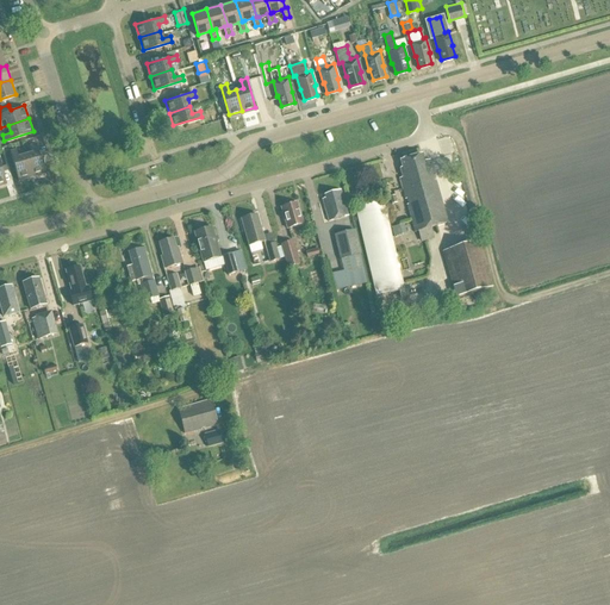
[(32,151),(25,154),(31,174),(44,170),(39,155),(38,149),(36,142),(30,143),(32,151)]
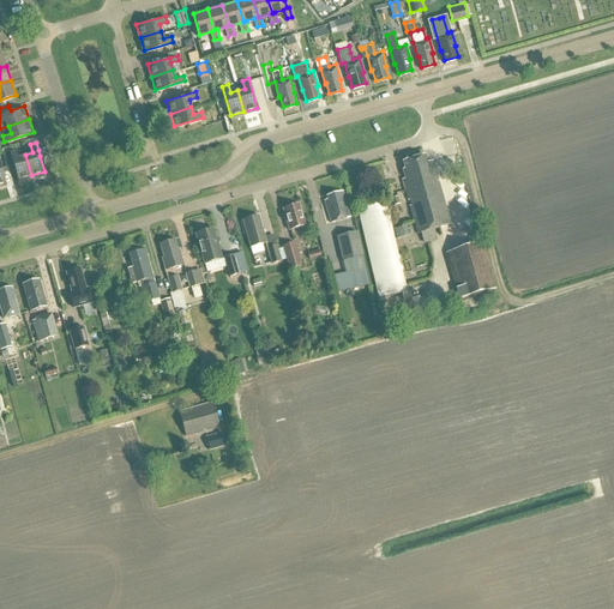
[(31,175),(25,155),(18,156),(16,148),(10,150),(18,180),(31,175)]
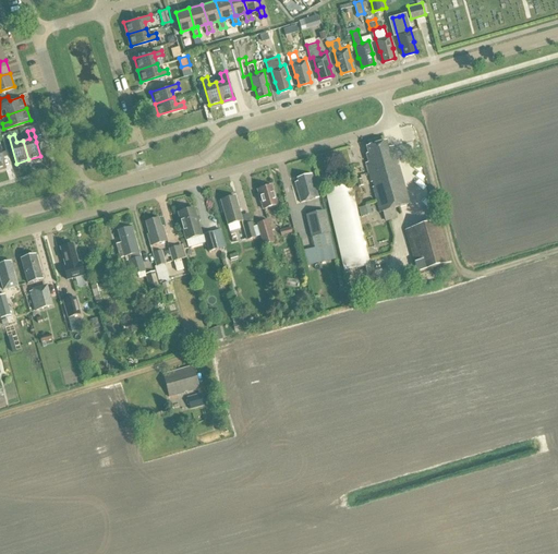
[(378,211),(383,209),(385,217),(397,214),(395,205),(410,201),(393,144),(387,145),(386,139),(366,144),(368,151),(365,152),(368,160),(365,160),(368,171),(378,211)]
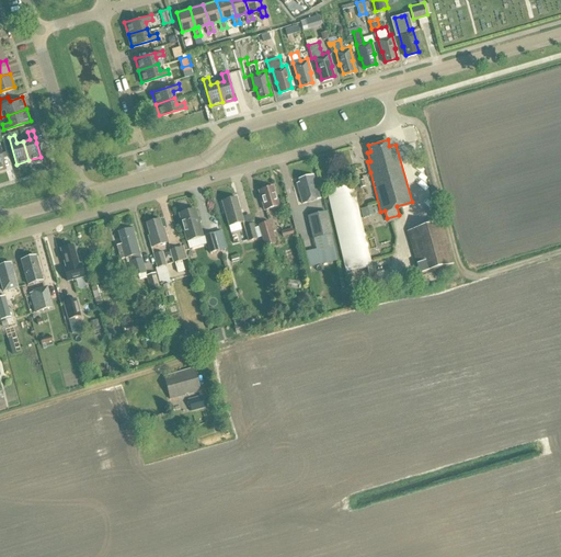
[(320,196),(313,172),(298,177),(299,180),(296,181),(302,202),(320,196)]
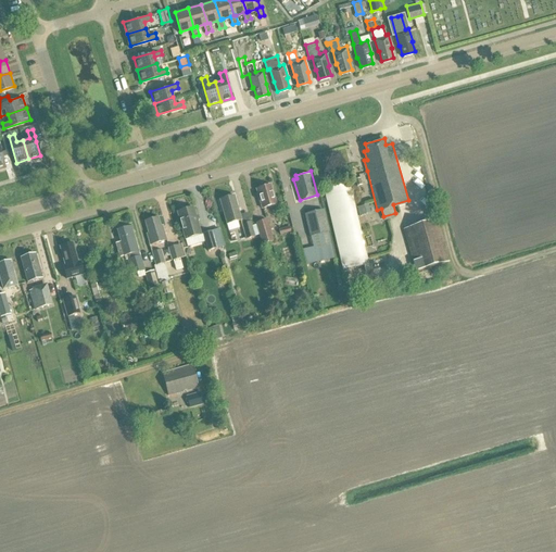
[(344,273),(369,266),(349,179),(324,186),(344,273)]
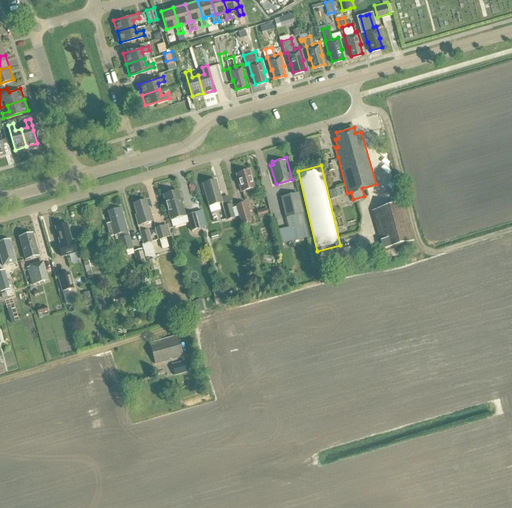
[(254,185),(249,168),(236,172),(241,189),(254,185)]
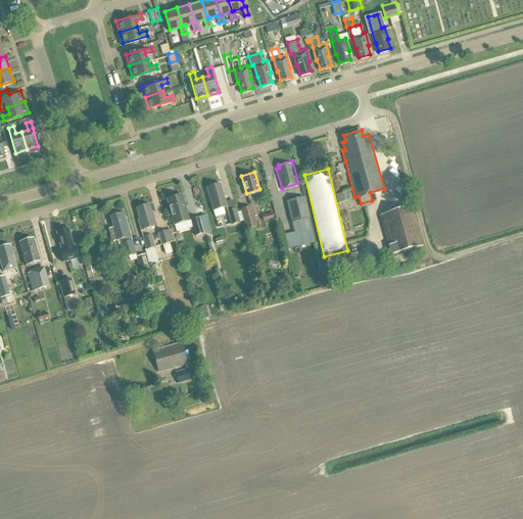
[(214,208),(227,204),(220,182),(206,185),(214,208)]
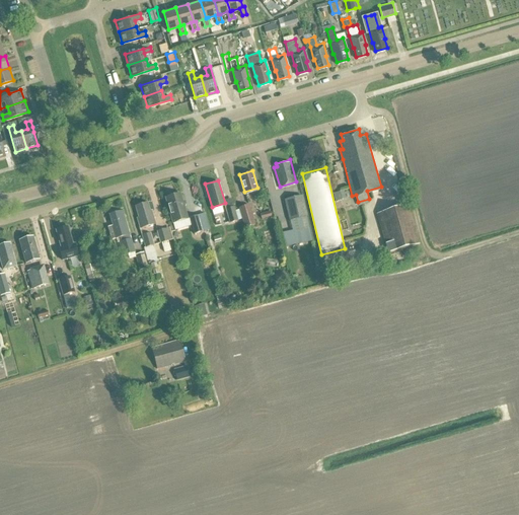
[(340,190),(332,192),(335,199),(342,197),(340,190)]
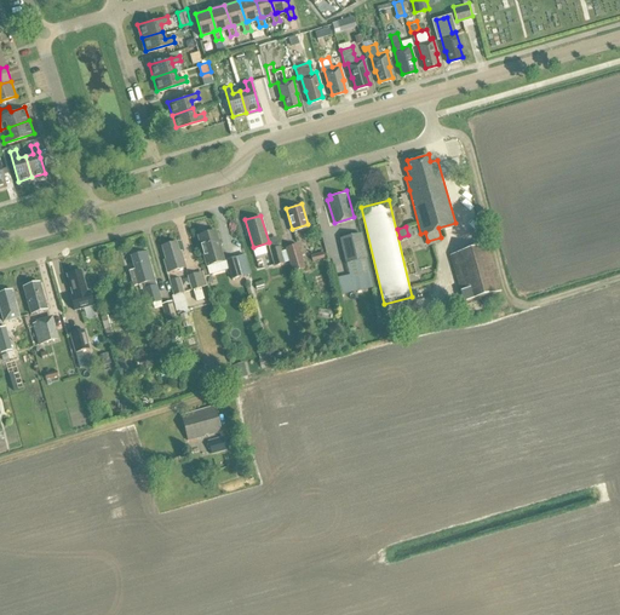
[(224,259),(216,229),(197,234),(206,264),(224,259)]
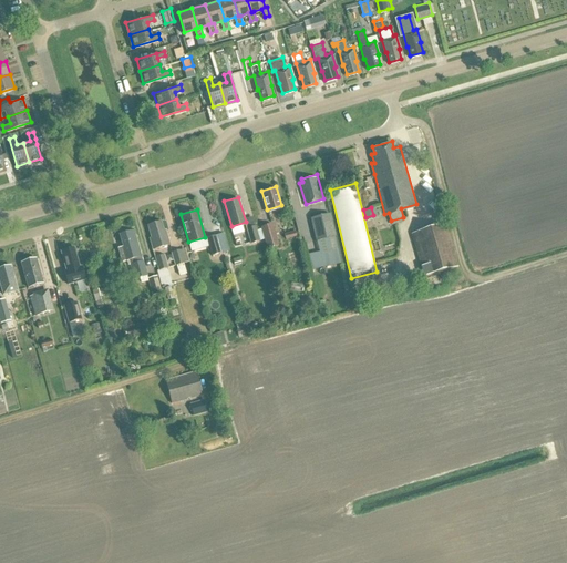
[(321,219),(312,222),(316,238),(336,234),(333,224),(330,211),(320,213),(321,219)]
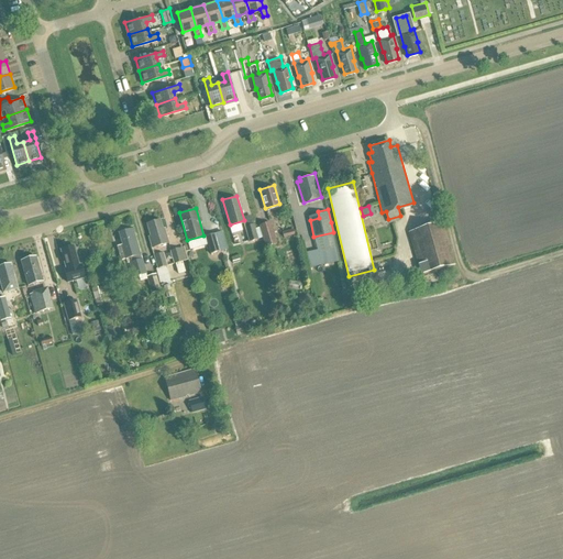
[(152,245),(168,240),(165,229),(164,230),(159,218),(146,221),(151,233),(148,234),(152,245)]
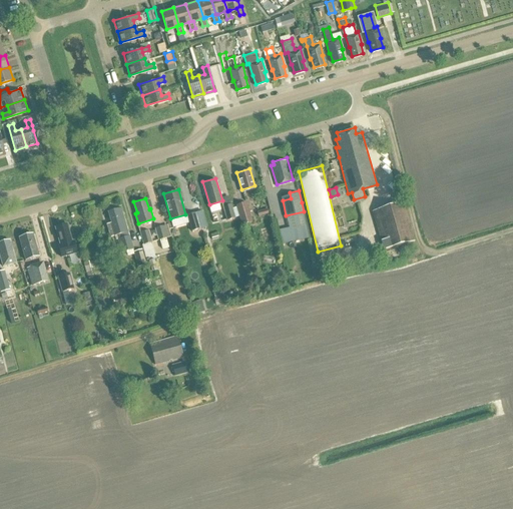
[(384,247),(414,238),(403,199),(373,208),(384,247)]
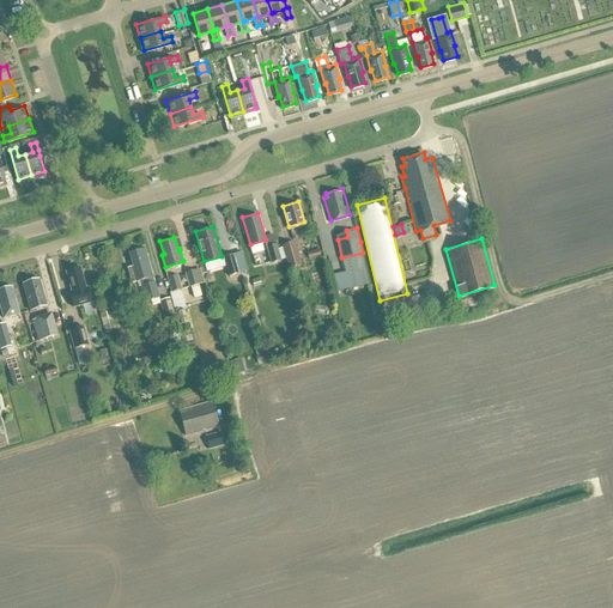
[(295,239),(281,243),(289,267),(302,263),(295,239)]
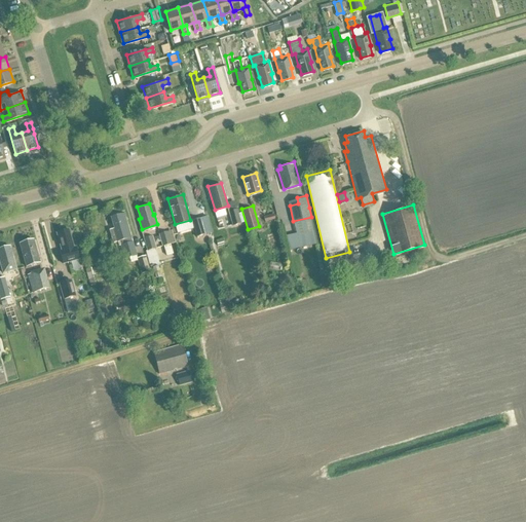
[(229,210),(232,224),(240,221),(237,208),(229,210)]
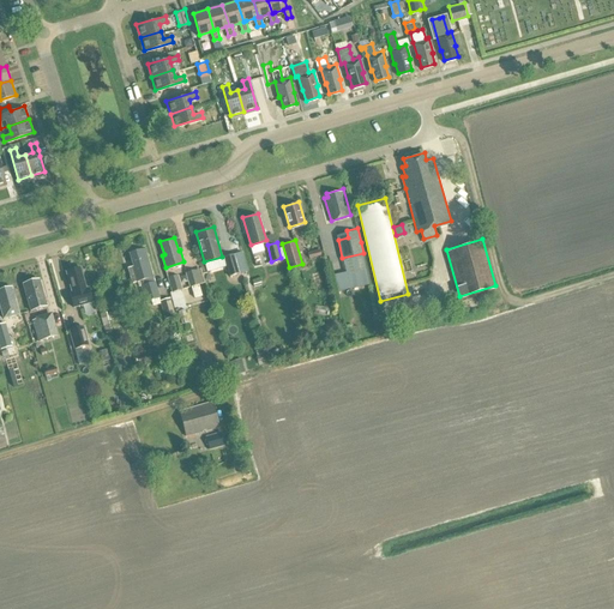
[(160,295),(145,246),(128,251),(130,252),(133,264),(128,266),(132,281),(139,279),(145,300),(160,295)]
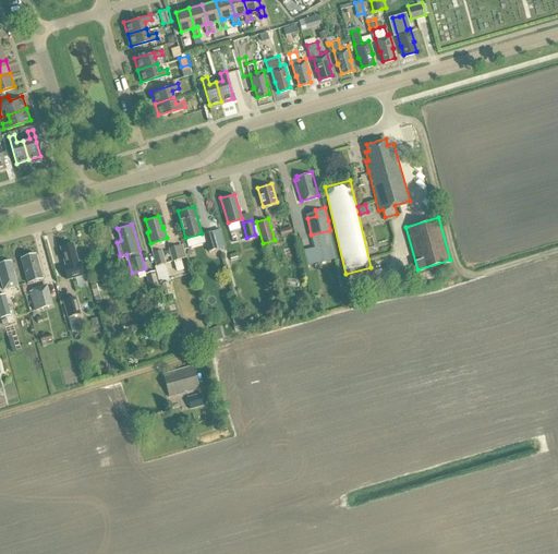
[(208,249),(218,247),(213,229),(203,231),(208,249)]
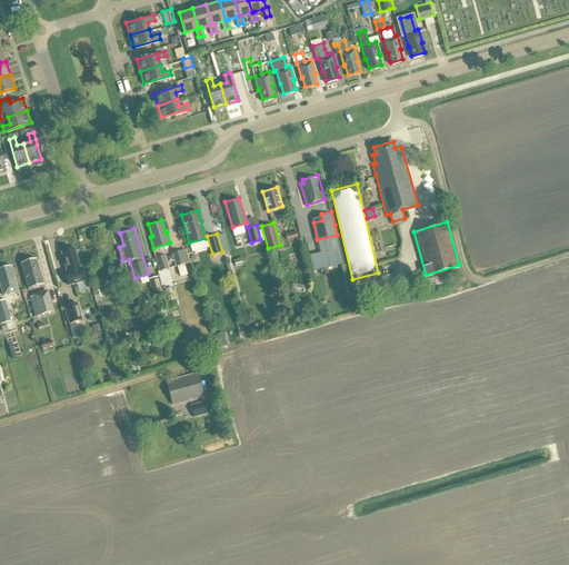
[(63,258),(67,269),(63,269),(68,283),(86,278),(82,264),(79,265),(77,254),(76,254),(73,247),(62,249),(62,250),(65,257),(63,258)]
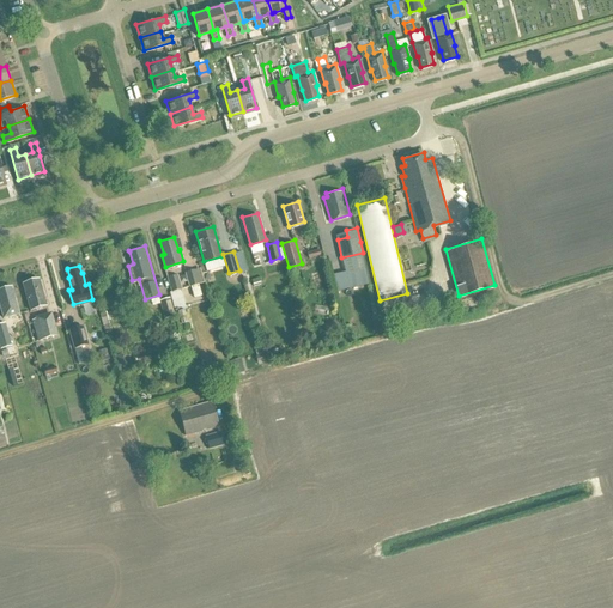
[(198,281),(199,280),(195,266),(184,269),(189,284),(190,283),(198,281)]
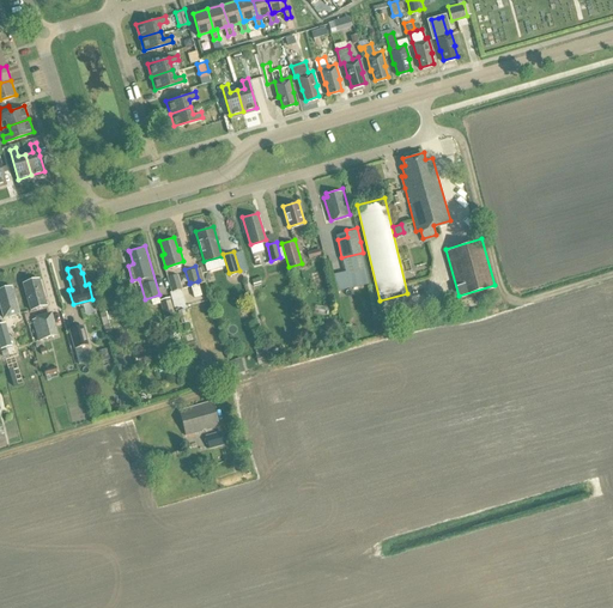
[(171,289),(182,286),(177,272),(168,274),(171,289)]
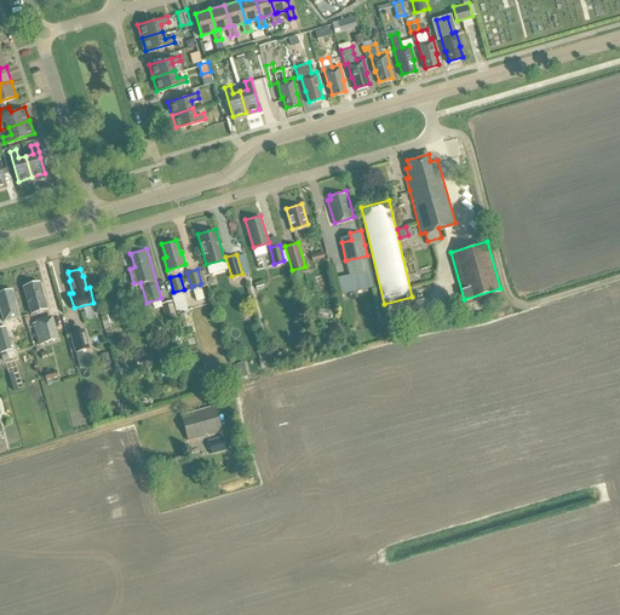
[(46,306),(39,280),(23,285),(30,311),(46,306)]
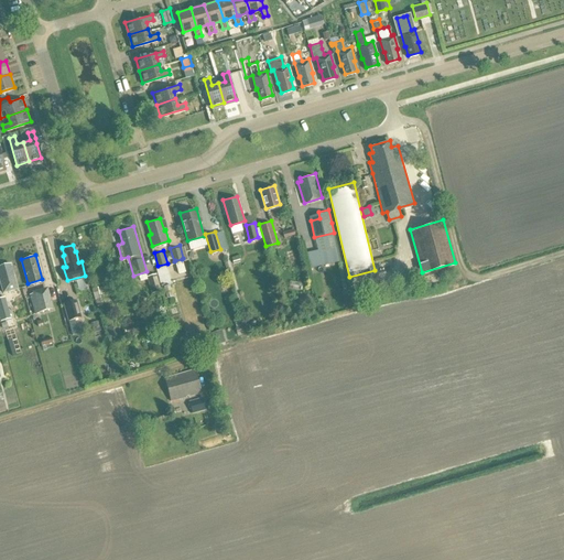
[(18,287),(11,262),(0,265),(0,279),(3,290),(18,287)]
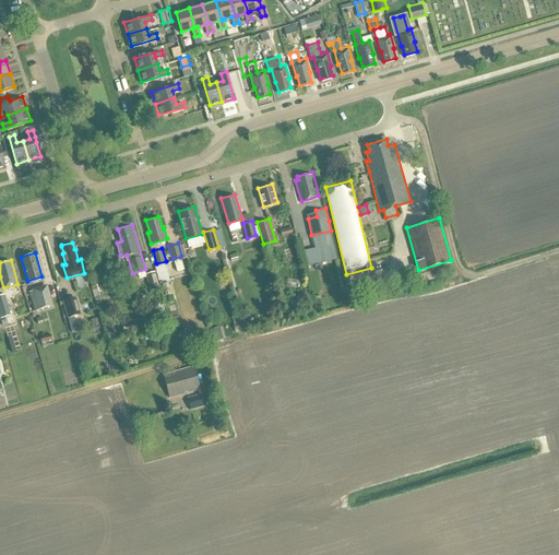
[(145,272),(151,288),(159,286),(155,269),(145,272)]
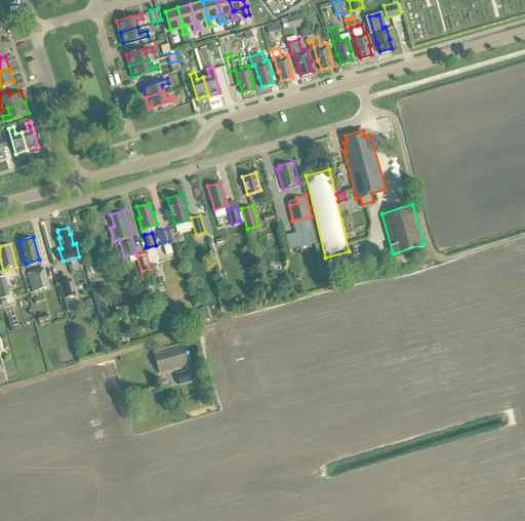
[(158,263),(152,264),(155,275),(161,274),(158,263)]
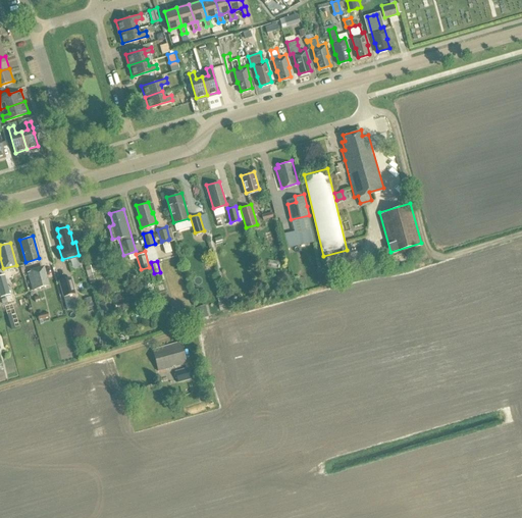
[(91,265),(92,271),(101,268),(99,262),(91,265)]
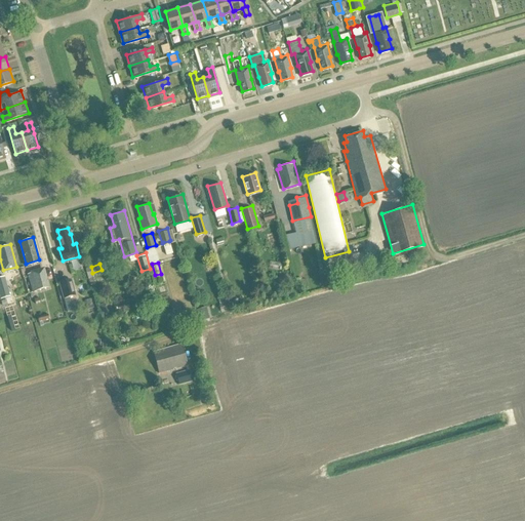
[(32,289),(49,284),(44,265),(30,269),(30,271),(27,271),(32,289)]
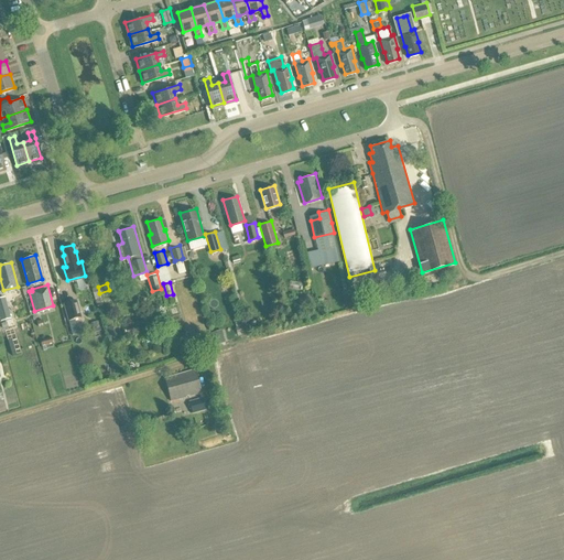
[(93,287),(96,302),(101,301),(97,284),(93,287)]
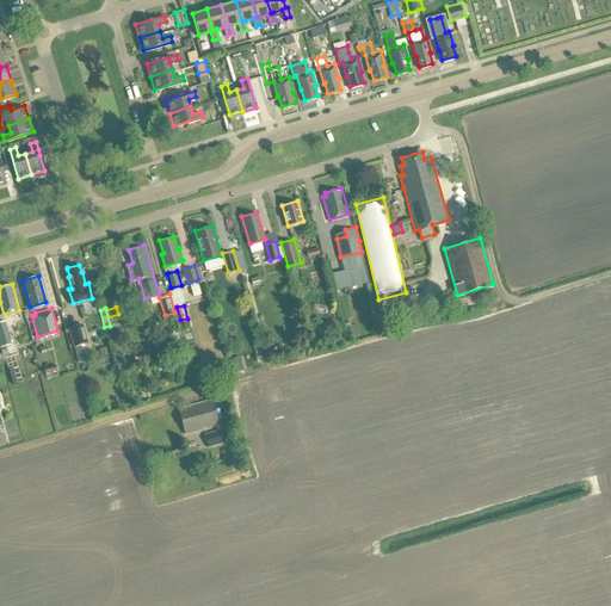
[(84,342),(88,341),(82,322),(68,326),(74,345),(75,352),(86,350),(84,342)]
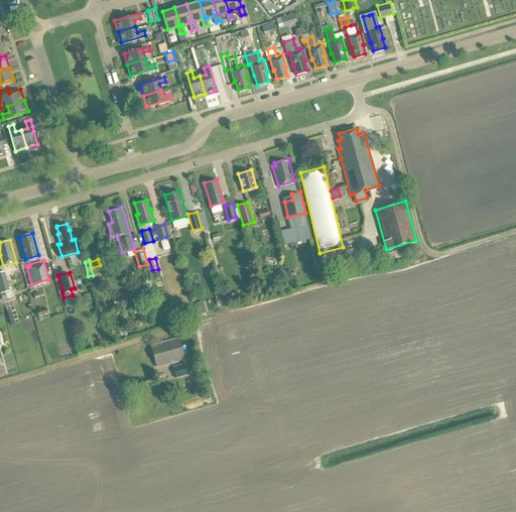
[(10,288),(8,282),(0,284),(0,289),(0,291),(10,288)]
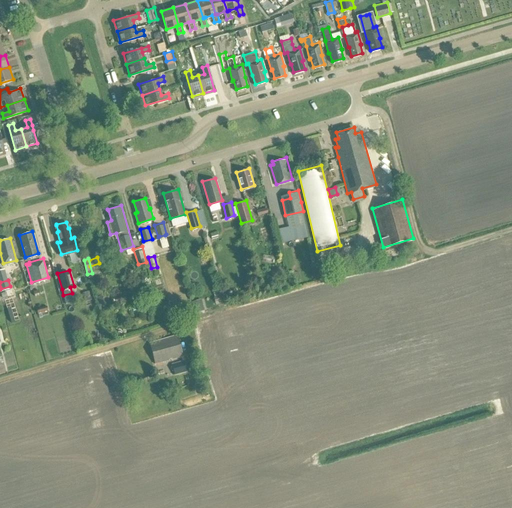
[(202,301),(192,304),(194,311),(204,308),(202,301)]
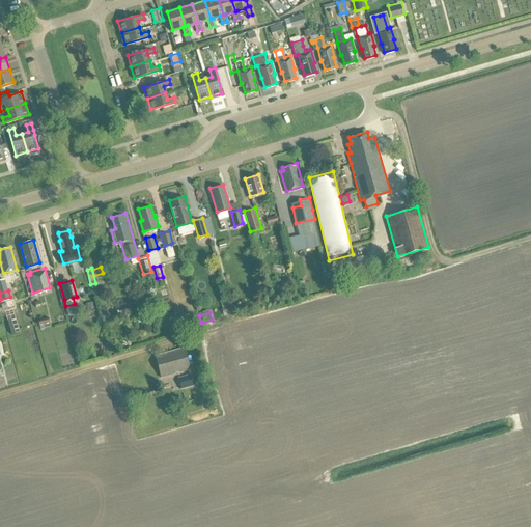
[(189,367),(184,347),(158,354),(160,359),(157,360),(161,375),(189,367)]
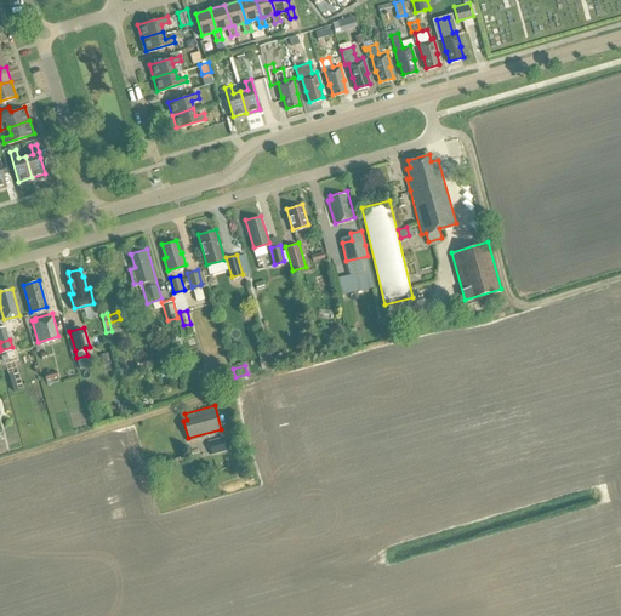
[(211,450),(226,446),(223,435),(209,438),(211,450)]
